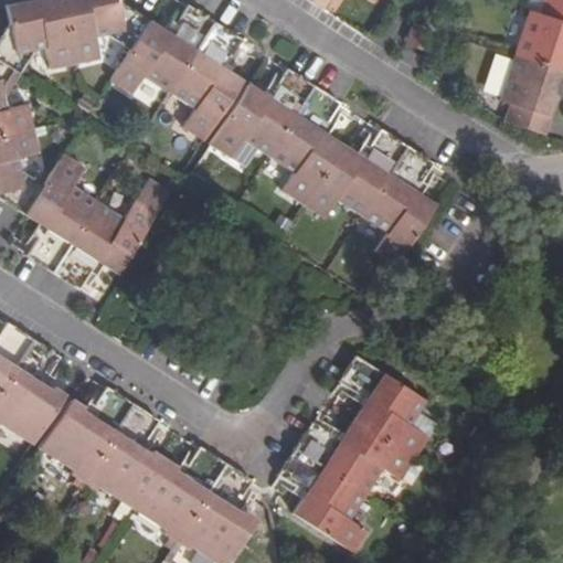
[(118,274),(157,213),(136,200),(125,218),(73,186),(84,168),(64,153),(44,184),(21,170),(18,158),(39,153),(28,104),(7,108),(4,96),(33,51),(46,48),(51,68),(102,59),(97,36),(108,34),(131,49),(110,81),(131,93),(144,75),(194,108),(183,126),(203,140),(243,80),(225,67),(243,40),(188,4),(169,32),(120,0),(29,0),(10,4),(8,4),(10,22),(0,38),(0,197),(44,226),(27,254),(81,290),(99,262),(118,274)]
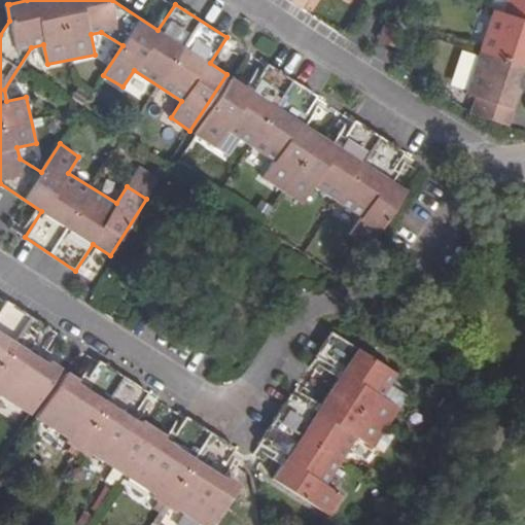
[(290,0),(304,9),(309,0),(290,0)]
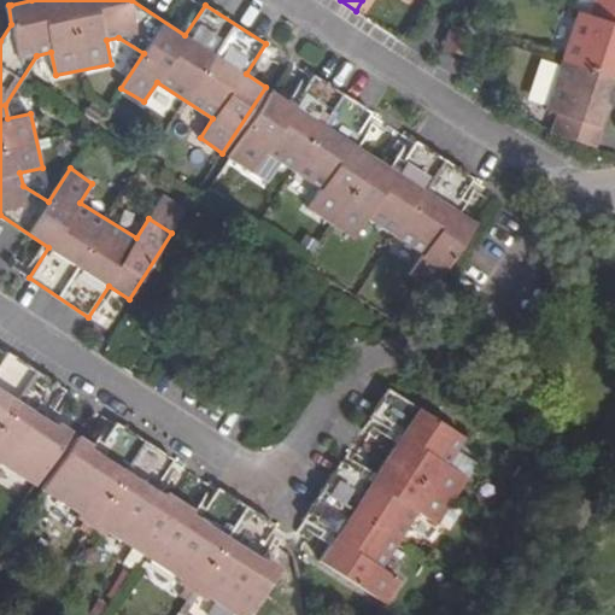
[(579,12),(563,60),(613,77),(614,72),(614,3),(605,0),(596,0),(591,16),(579,12)]
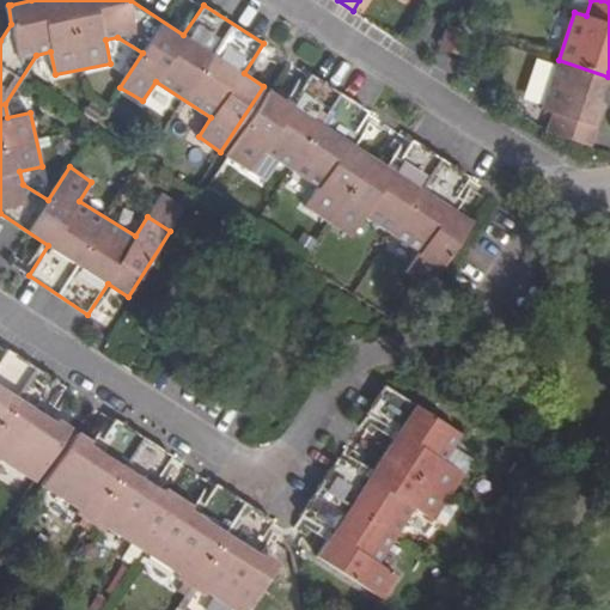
[(444,47),(465,54),(473,32),(451,24),(444,47)]
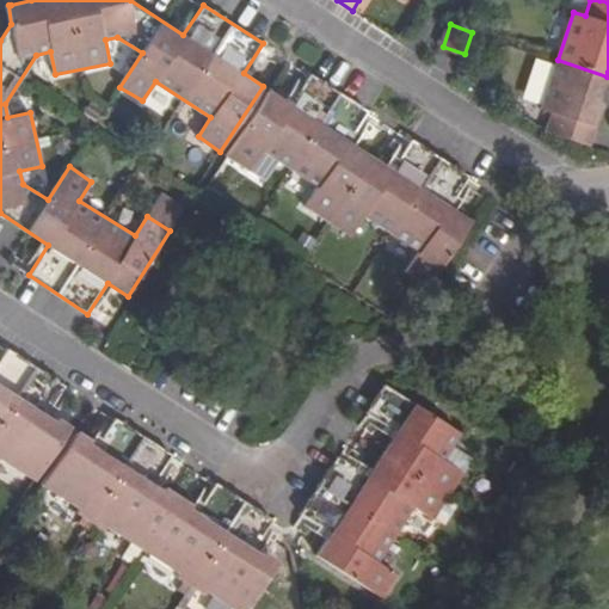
[(546,131),(590,147),(606,103),(597,100),(607,77),(558,60),(540,110),(552,114),(546,131)]
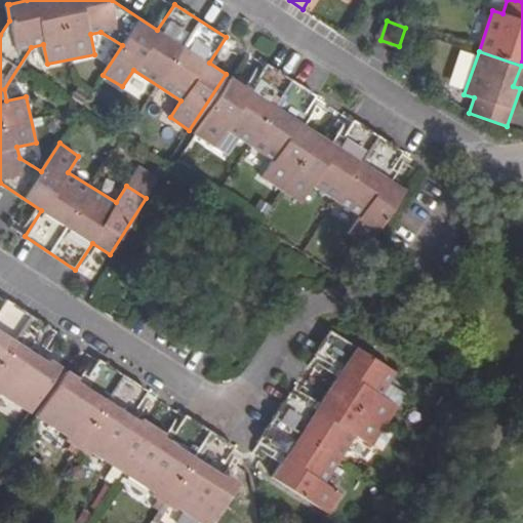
[(349,233),(369,246),(406,189),(389,177),(405,152),(354,119),(336,146),(302,121),(317,95),(267,64),(250,88),(232,77),(196,133),(215,147),(227,130),(273,160),(263,177),(302,202),(313,186),(360,216),(349,233)]
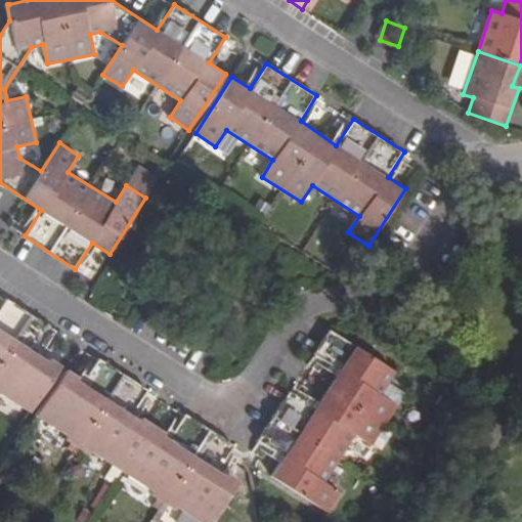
[(0,390),(32,410),(59,367),(41,354),(57,331),(6,298),(0,306),(0,390)]
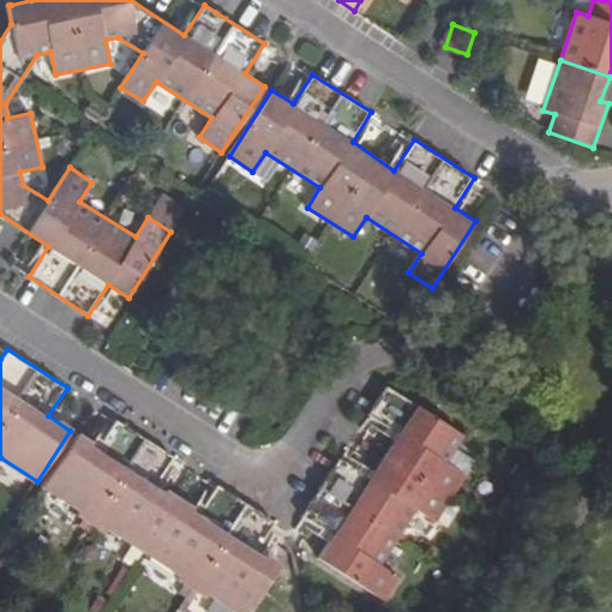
[(321,557),(385,599),(401,576),(382,563),(417,509),(437,521),(438,519),(450,499),(466,474),(447,461),(454,449),(463,435),(388,384),(369,414),(400,435),(373,477),(341,455),(304,515),(335,535),(321,557)]
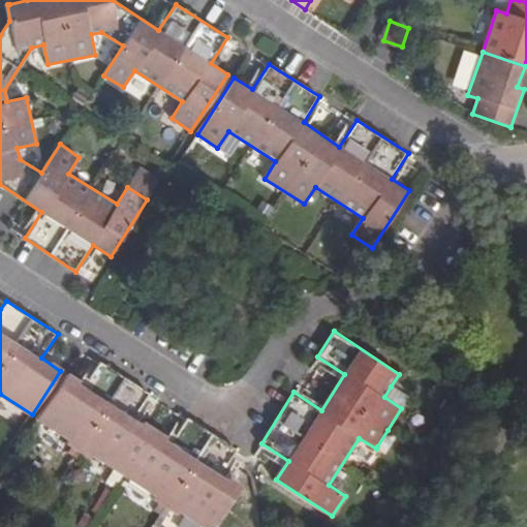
[(37,419),(205,526),(214,526),(240,487),(222,475),(239,450),(188,417),(171,442),(134,420),(151,394),(100,361),(83,386),(65,374),(37,419)]
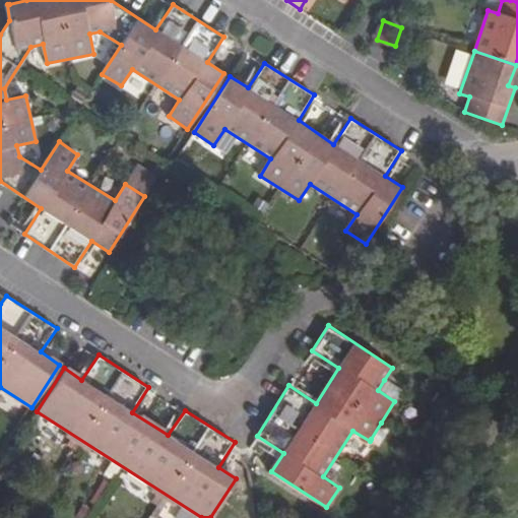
[(394,401),(401,391),(384,380),(378,390),(394,401)]
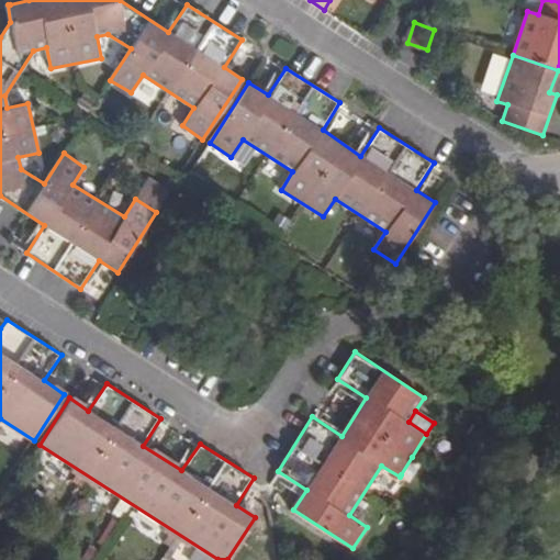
[(412,481),(423,463),(412,457),(401,474),(412,481)]
